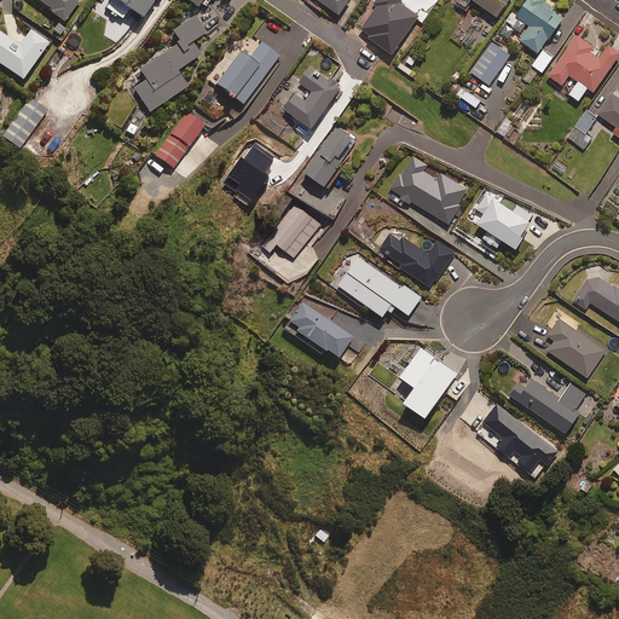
[(39,0),(50,7),(48,10),(63,21),(76,0),(39,0)]
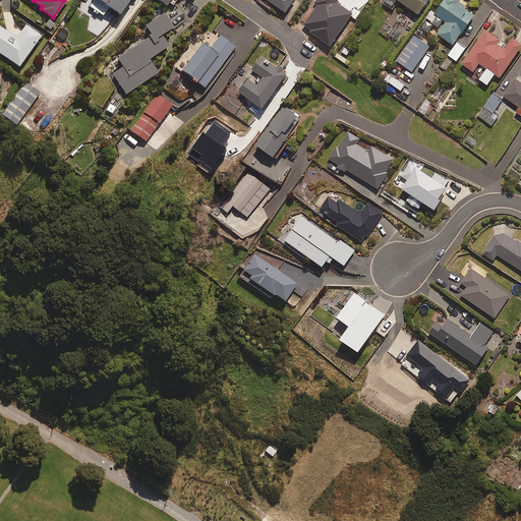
[(89,0),(85,4),(102,15),(108,6),(119,13),(127,0),(89,0)]
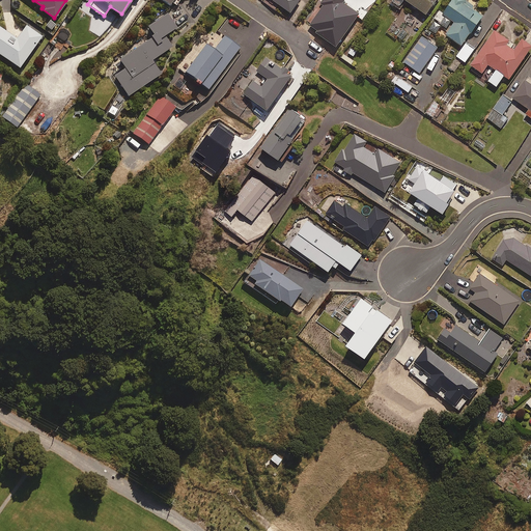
[(299,14),(307,2),(304,0),(274,0),(289,11),(291,8),(299,14)]
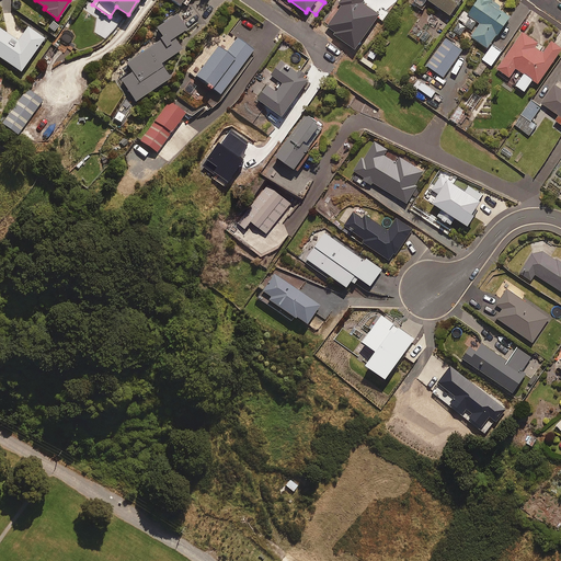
[(459,0),(412,0),(412,1),(421,8),(425,0),(431,0),(450,13),(459,0)]
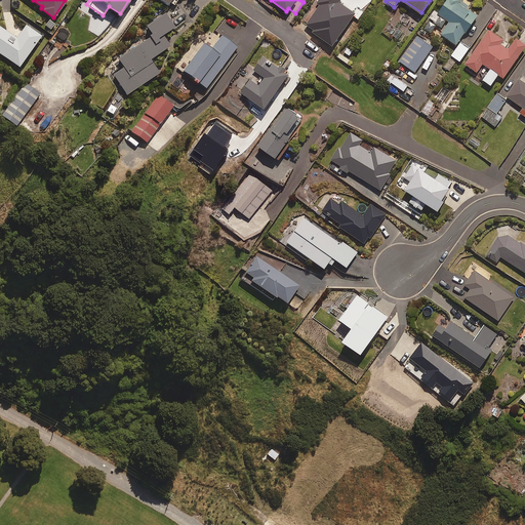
[(444,0),(438,9),(436,8),(429,17),(443,29),(441,32),(456,43),(477,14),(457,0),(444,0)]
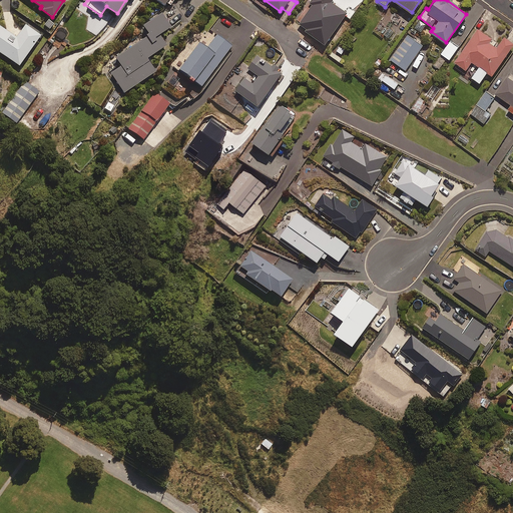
[(170,26),(160,12),(142,25),(148,34),(115,57),(120,65),(106,75),(112,83),(113,81),(121,93),(154,70),(145,58),(165,44),(158,34),(170,26)]
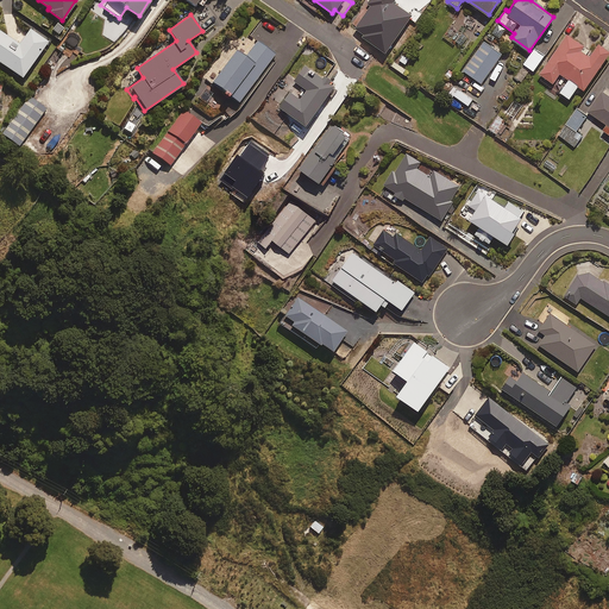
[(18,44),(0,31),(0,62),(20,77),(46,41),(29,29),(18,44)]
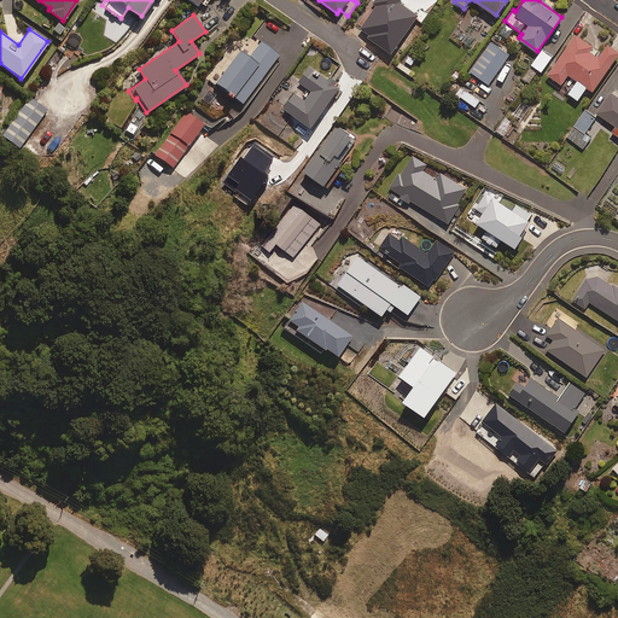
[(592,45),(575,33),(547,74),(561,83),(567,73),(577,79),(567,92),(577,99),(586,86),(592,89),(617,52),(617,51),(606,42),(596,56),(588,50),(592,45)]
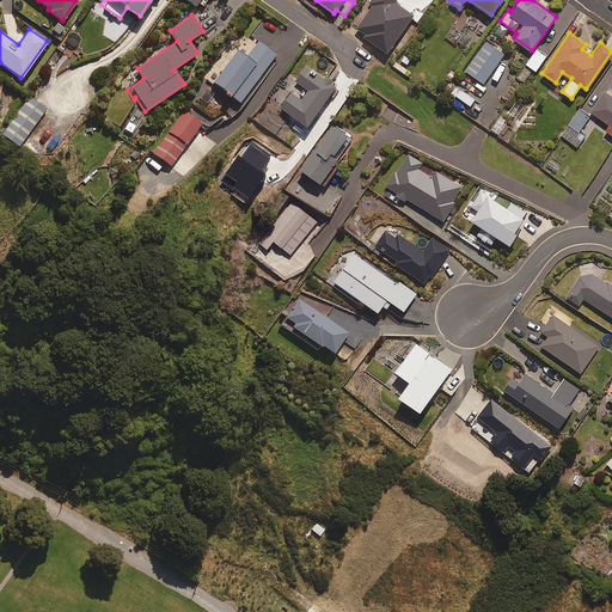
[(276,54),(257,40),(245,56),(233,47),(208,79),(238,102),(276,54)]
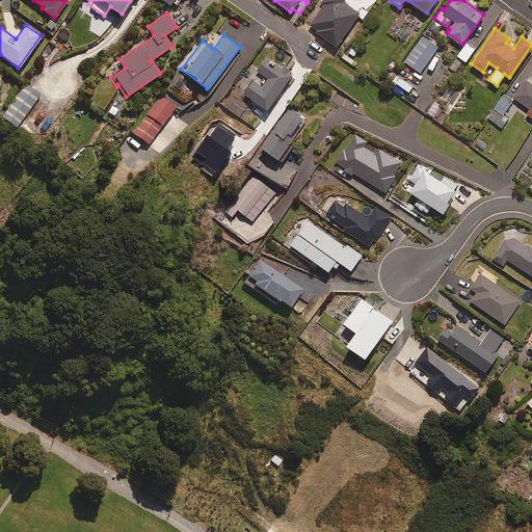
[(439,47),(423,35),(405,61),(420,72),(439,47)]
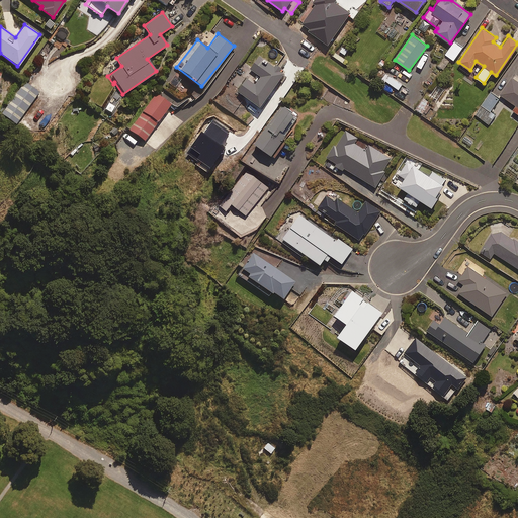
[(463,46),(454,39),(445,54),(453,60),(463,46)]
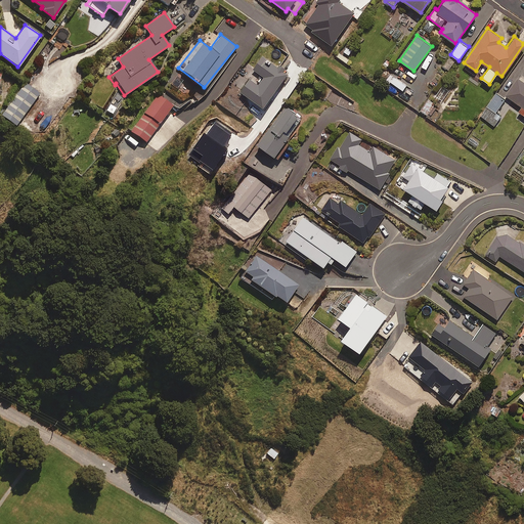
[(272,63),(266,58),(257,71),(263,76),(257,85),(249,79),(241,90),(263,106),(289,71),(278,63),(272,63)]
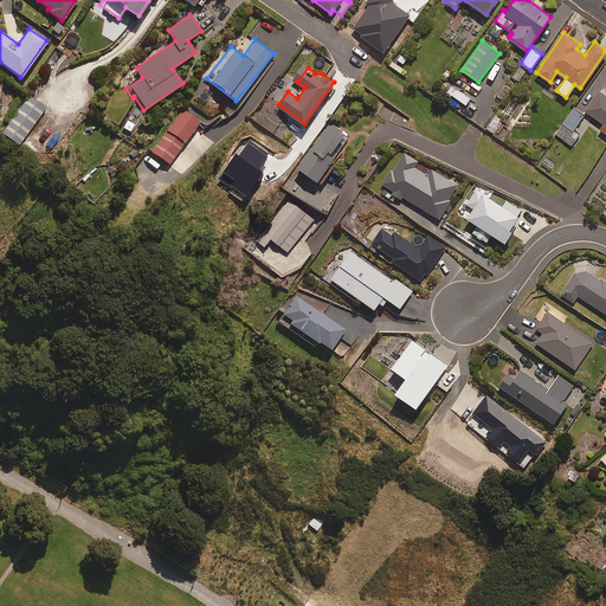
[(470,100),(451,85),(447,91),(465,104),(470,100)]
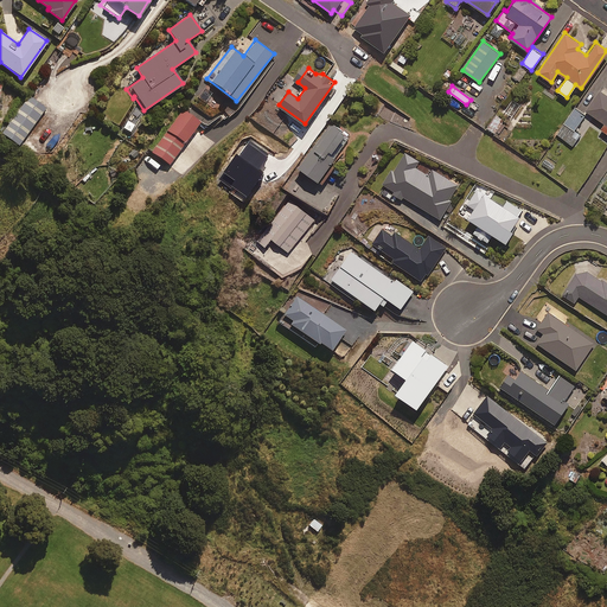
[(606,94),(596,87),(582,107),(605,125),(602,129),(606,132),(606,94)]
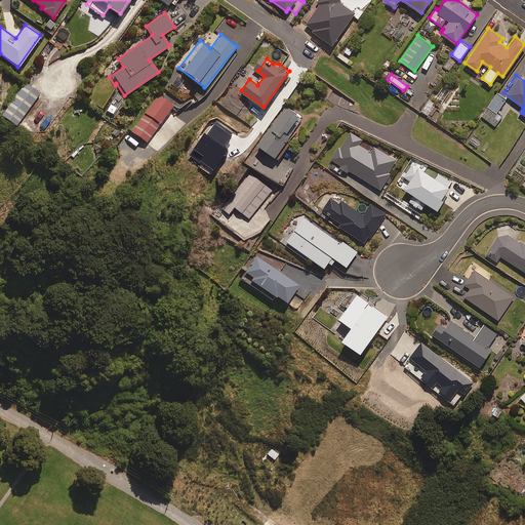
[(39,93),(25,82),(0,114),(15,125),(39,93)]
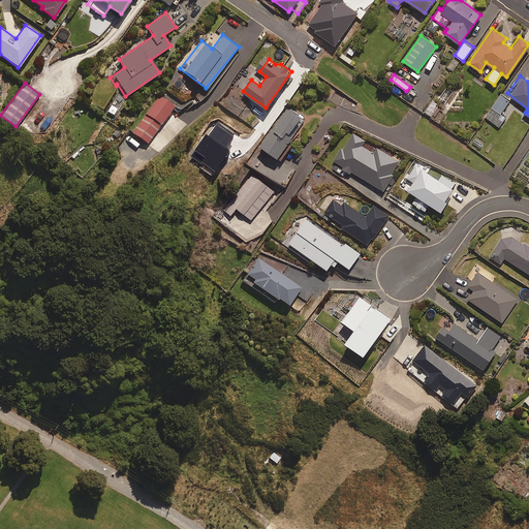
[(454,91),(446,86),(439,97),(446,102),(454,91)]
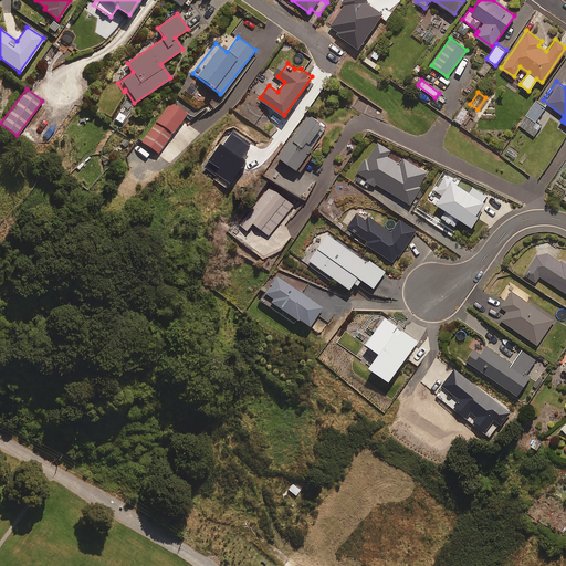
[(186,113),(169,101),(140,140),(157,153),(186,113)]
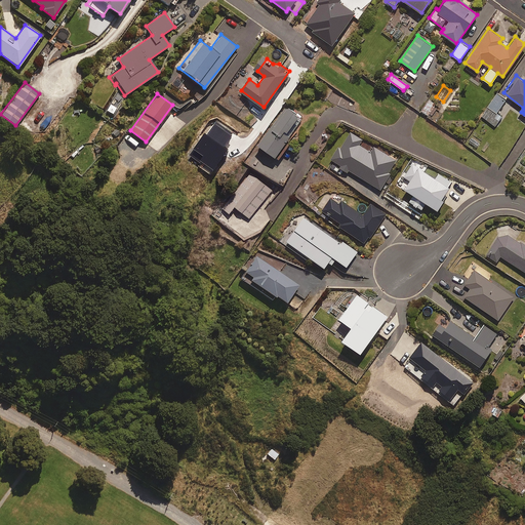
[(506,99),(496,93),(481,116),(495,126),(501,116),(496,113),(506,99)]
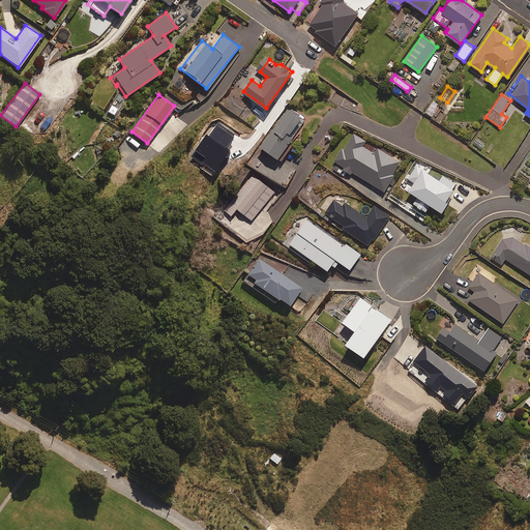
[(440,105),(434,100),(425,112),(432,116),(440,105)]
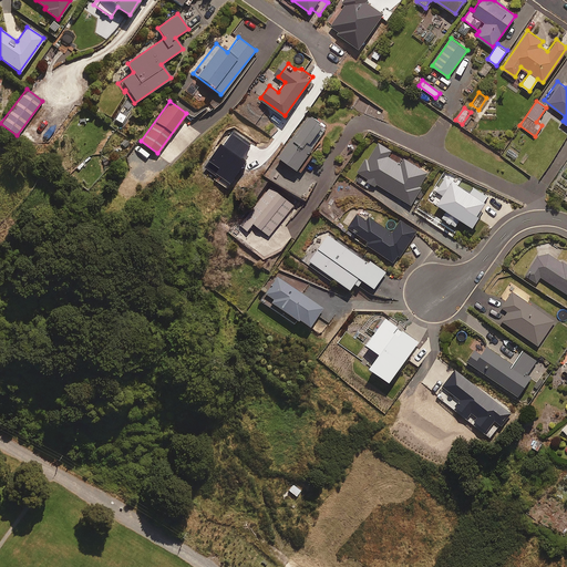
[(322,123),(310,114),(278,154),(300,172),(312,156),(308,153),(323,132),(319,129),(322,123)]
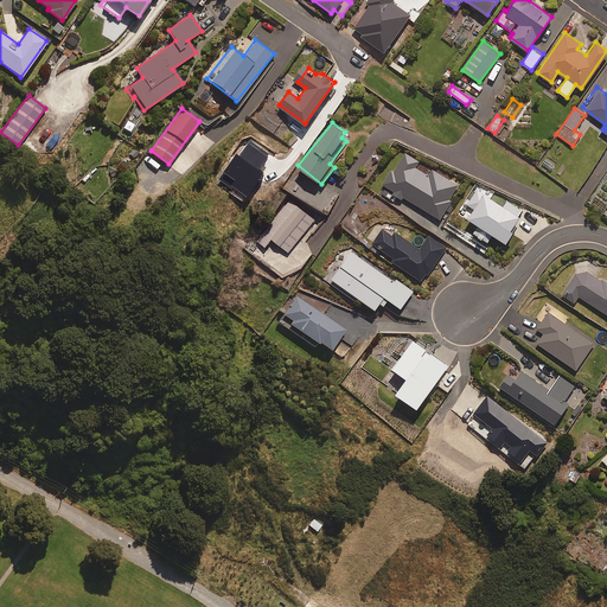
[(419,161),(403,152),(384,185),(440,218),(445,209),(451,212),(455,203),(449,199),(458,184),(433,170),(428,176),(415,167),(419,161)]
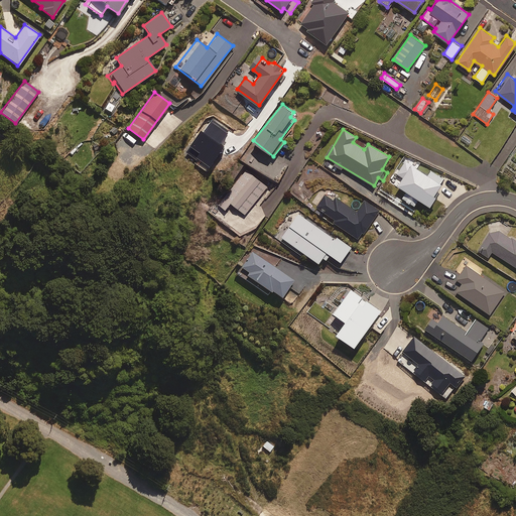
[(403,158),(396,171),(402,174),(396,185),(406,189),(402,199),(415,205),(418,199),(430,205),(444,176),(426,167),(425,171),(412,164),(413,163),(403,158)]
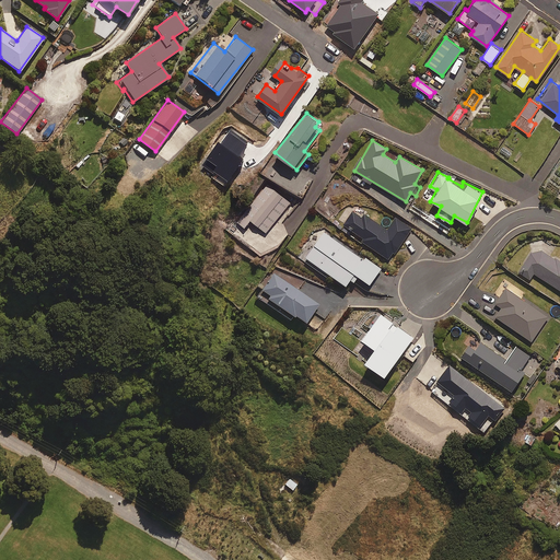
[(290,203),(275,190),(249,218),(265,232),(290,203)]
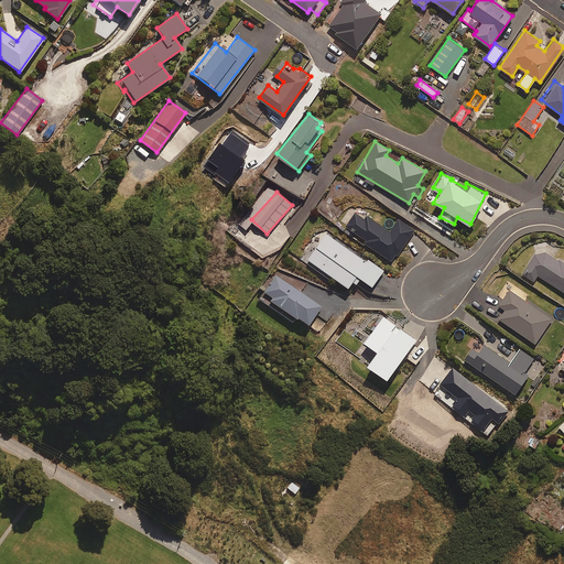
[(365,219),(356,213),(346,226),(392,261),(414,231),(398,219),(389,231),(367,216),(365,219)]
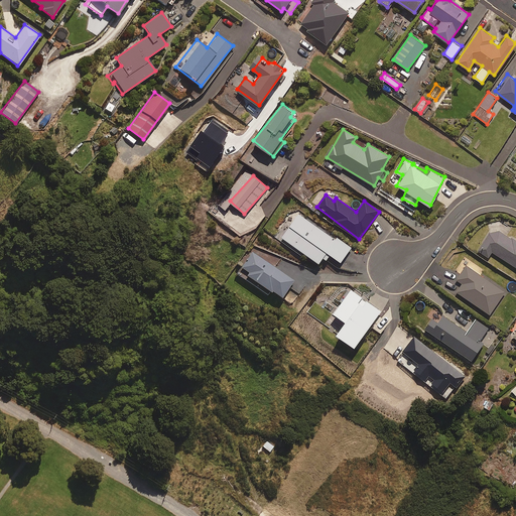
[(350,247),(298,213),(290,225),(285,222),(277,234),(318,261),(321,256),(326,258),(330,253),(341,260),(350,247)]
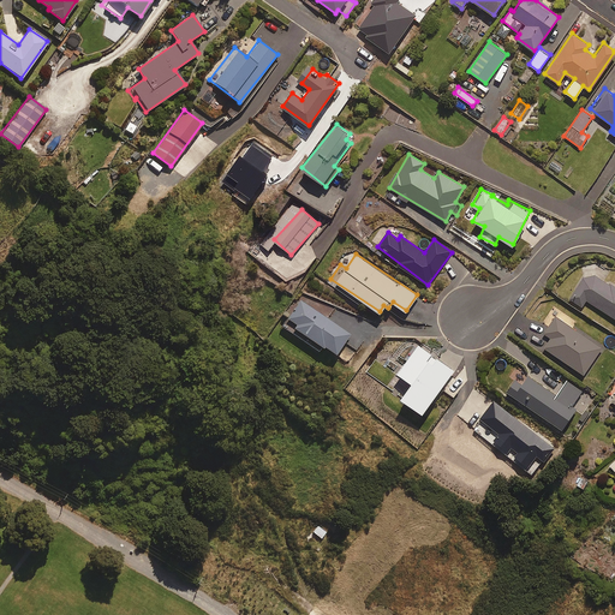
[(614,286),(592,273),(589,279),(585,276),(569,299),(581,306),(586,300),(614,317),(614,286)]
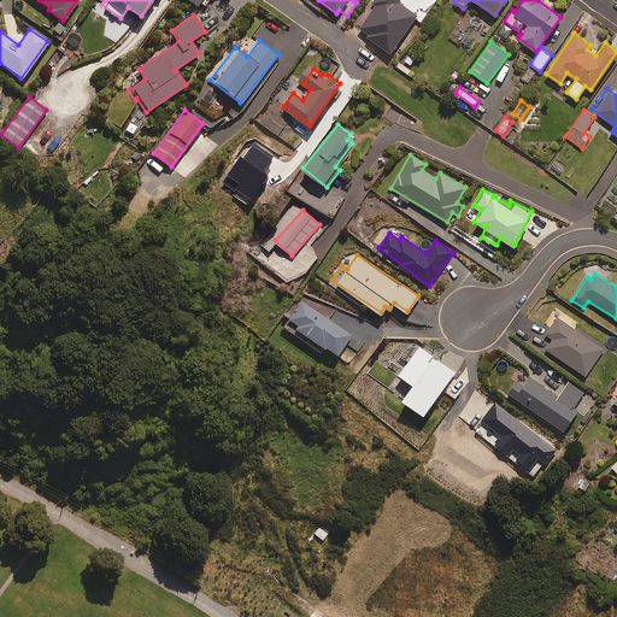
[(300,300),(288,319),(295,324),(293,327),(335,356),(350,334),(300,300)]
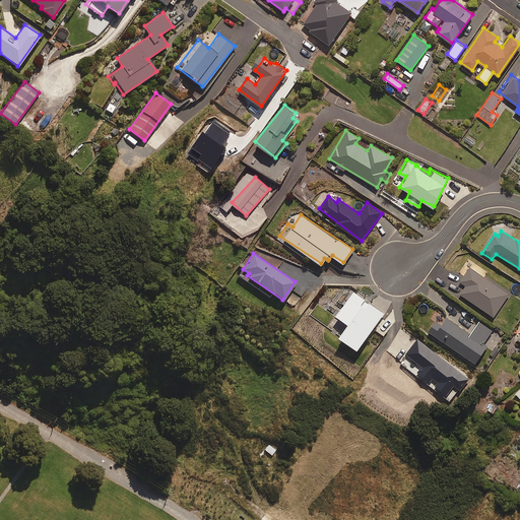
[(509,294),(469,267),(460,281),(465,285),(460,294),(494,316),(509,294)]
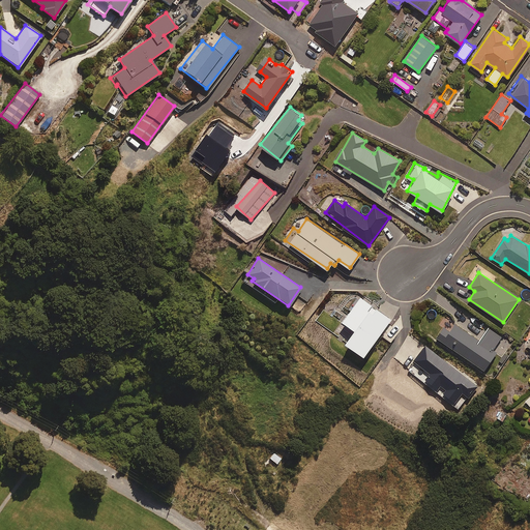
[(390,319),(361,295),(342,320),(353,328),(345,340),(363,354),(390,319)]
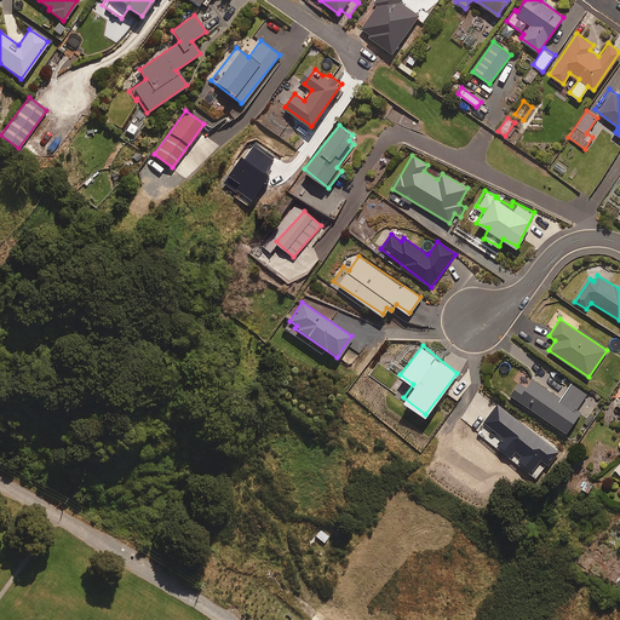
[(561,399),(532,379),(518,399),(567,432),(580,412),(577,409),(587,394),(572,383),(561,399)]
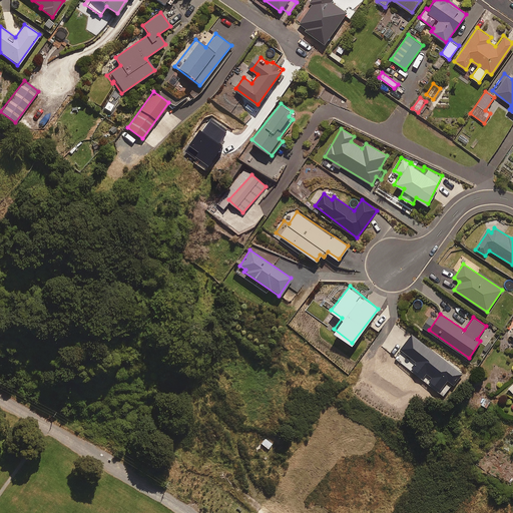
[(461,373),(411,335),(395,357),(444,395),(461,373)]
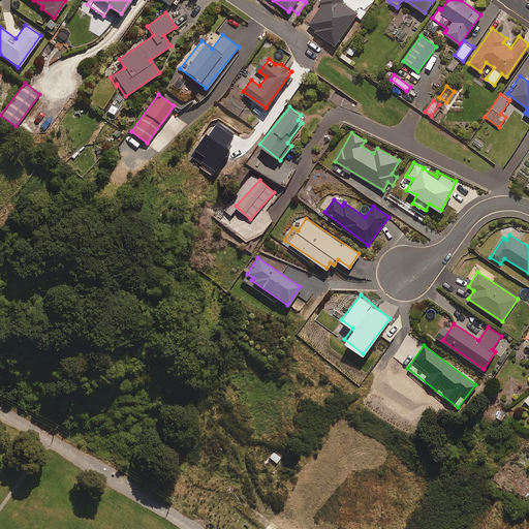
[(262,465),(269,457),(277,464),(280,460),(265,446),(255,459),(262,465)]
